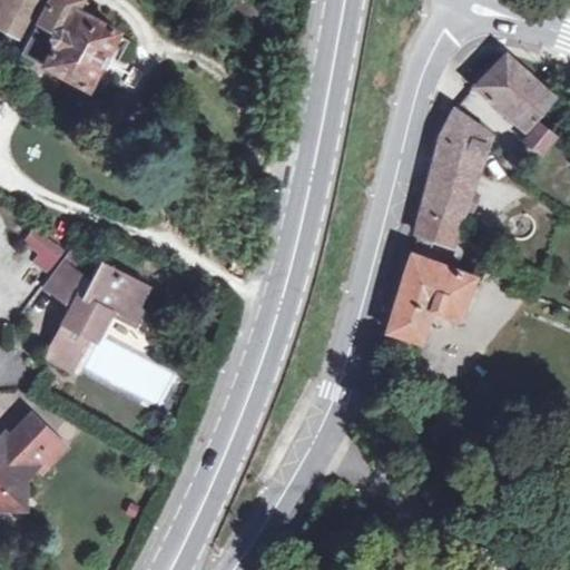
[(0,0),(0,25),(13,32),(29,0),(0,0)]
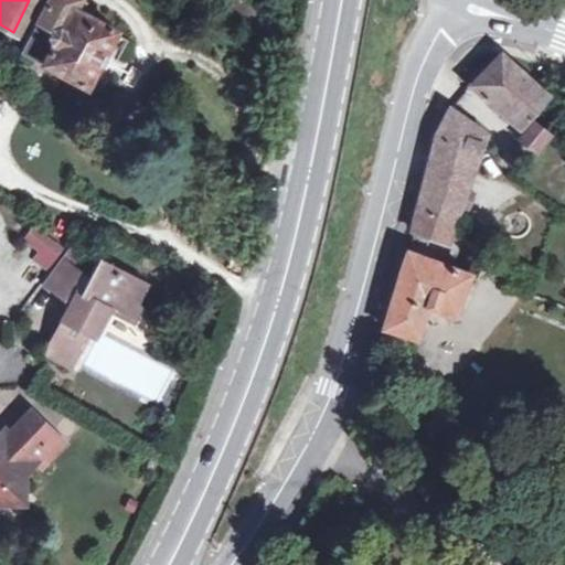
[(116,31),(73,8),(76,0),(46,0),(21,52),(86,86),(87,84),(99,89),(125,40),(114,34),(116,31)]
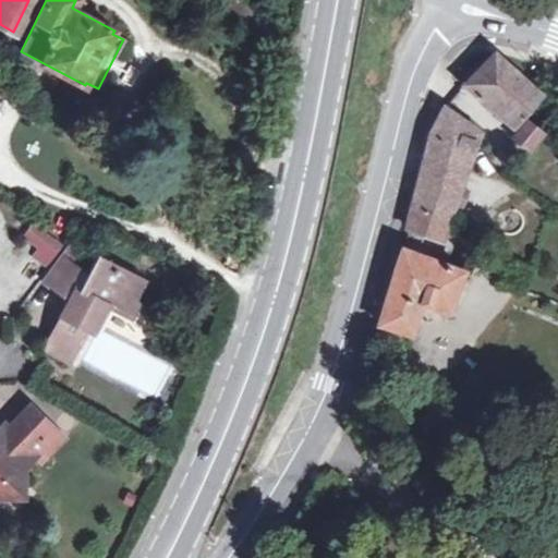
[(541,93),(495,51),(464,85),(512,125),(541,93)]
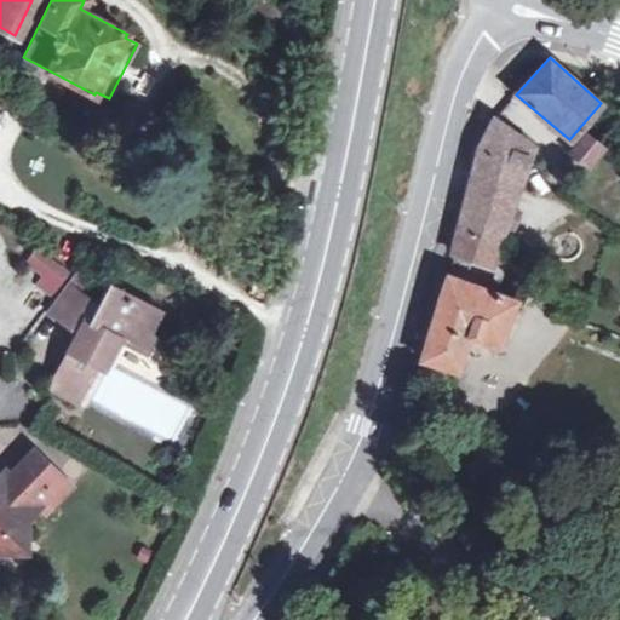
[(499,240),(504,223),(511,227),(518,208),(511,206),(530,147),(494,119),(492,124),(482,139),(474,165),(451,252),(487,264),(495,239),(499,240)]
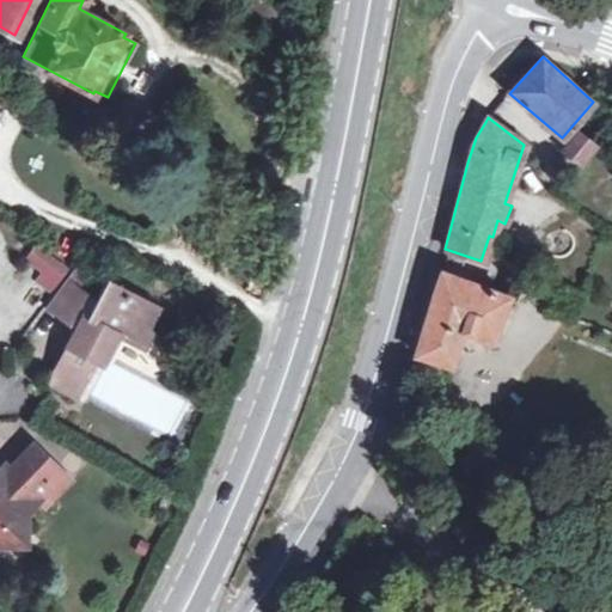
[(581,165),(597,147),(579,133),(563,151),(581,165)]
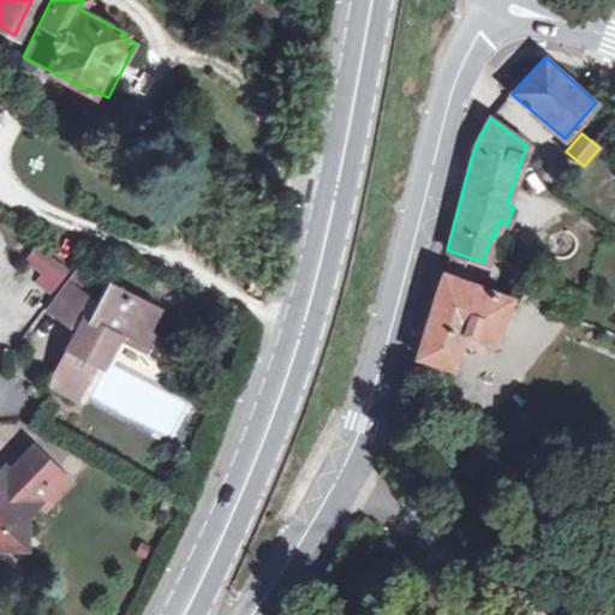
[(39,250),(30,260),(46,270),(37,281),(48,291),(64,268),(39,250)]
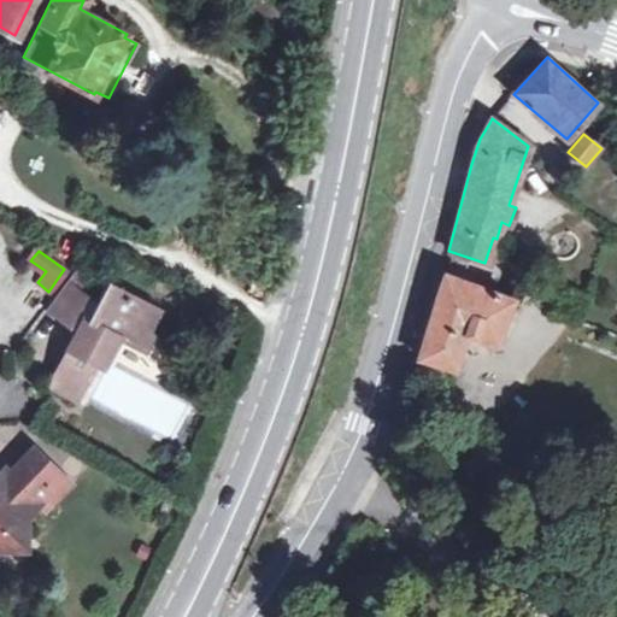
[(419,358),(454,369),(465,335),(497,345),(513,299),(445,275),(419,358)]
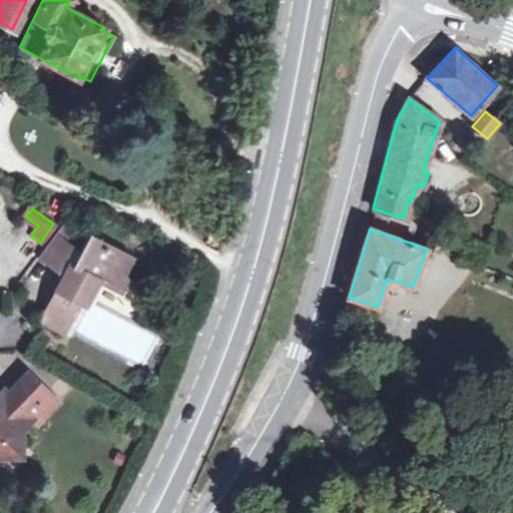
[(54,269),(62,261),(73,249),(51,233),(36,257),(54,269)]
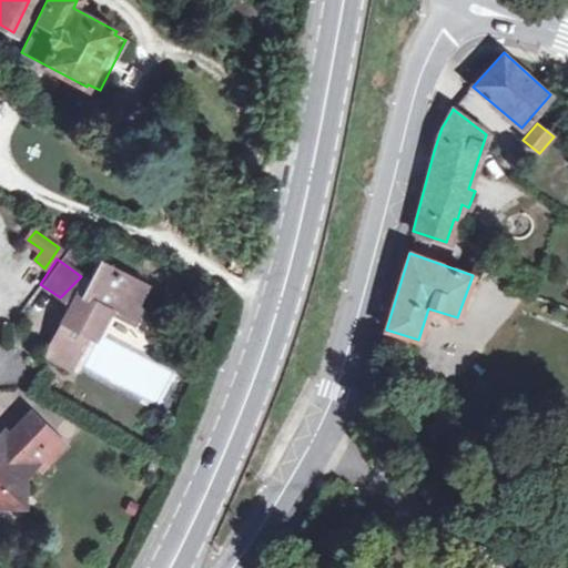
[(75,294),(70,305),(43,356),(69,368),(101,306),(121,316),(128,304),(135,308),(138,302),(145,287),(97,261),(92,270),(79,295),(75,294)]
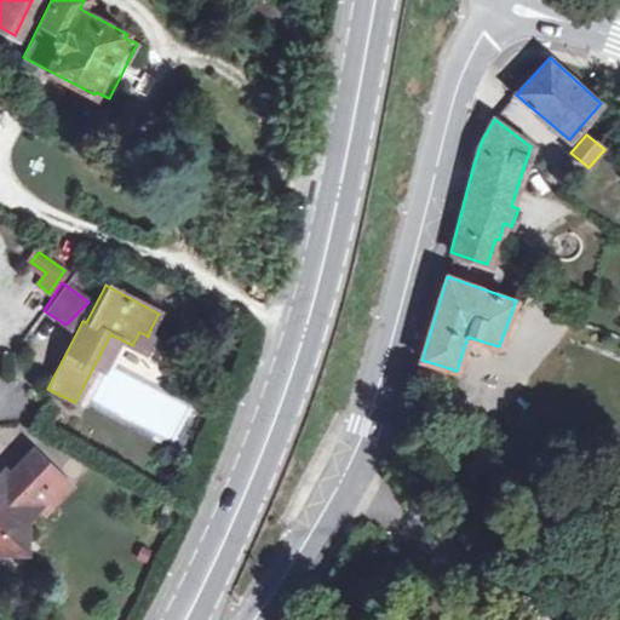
[(76,333),(82,321),(75,315),(65,325),(76,333)]
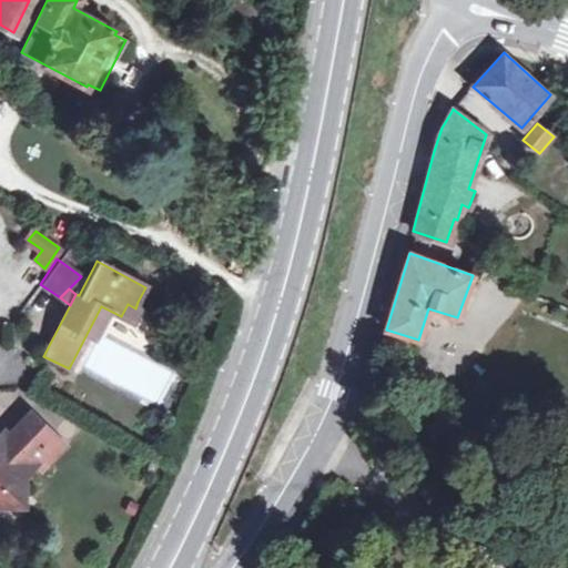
[(20,422),(53,455),(63,444),(30,412),(20,422)]
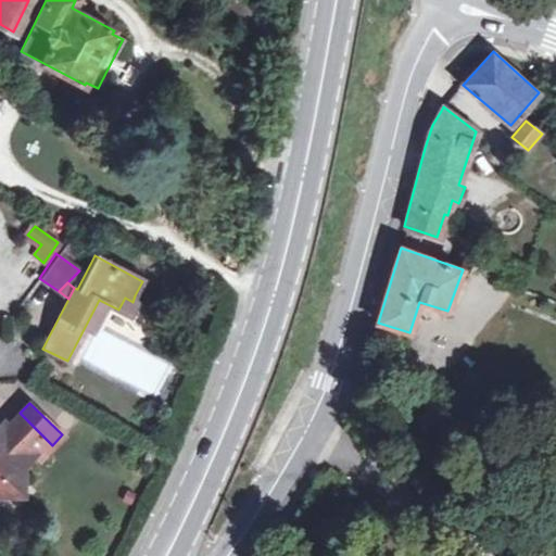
[(0,494),(9,494),(24,480),(24,465),(35,454),(39,458),(52,445),(20,413),(7,425),(3,421),(0,424),(0,494)]
